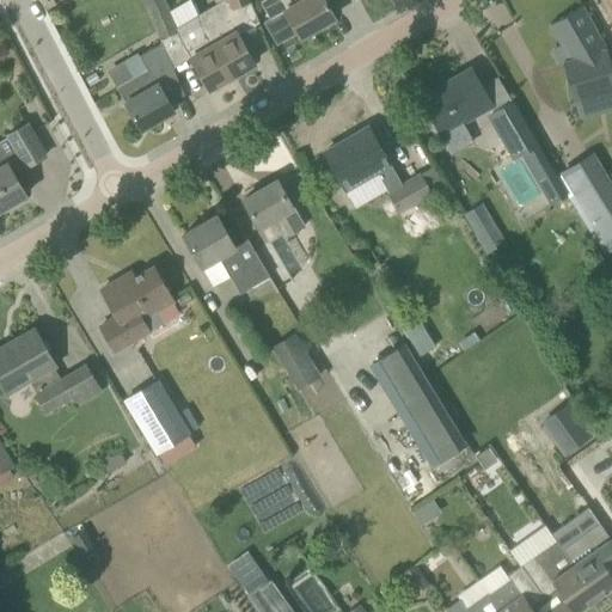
[(209,90),(230,78),(199,16),(177,28),(164,0),(142,0),(160,41),(161,42),(181,34),(191,57),(209,90)]
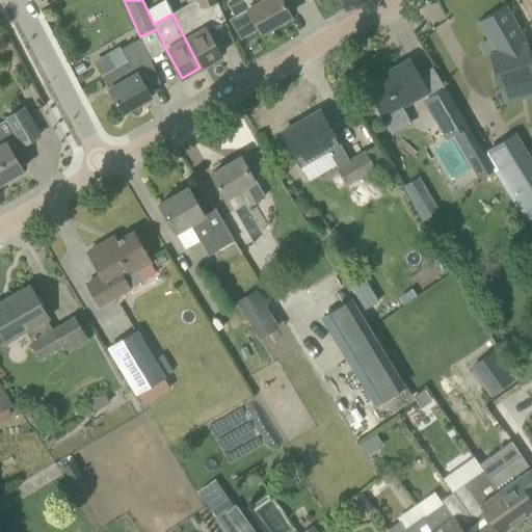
[(195,0),(173,14),(200,68),(221,54),(198,17),(206,12),(203,7),(204,6),(216,0),(195,0)]
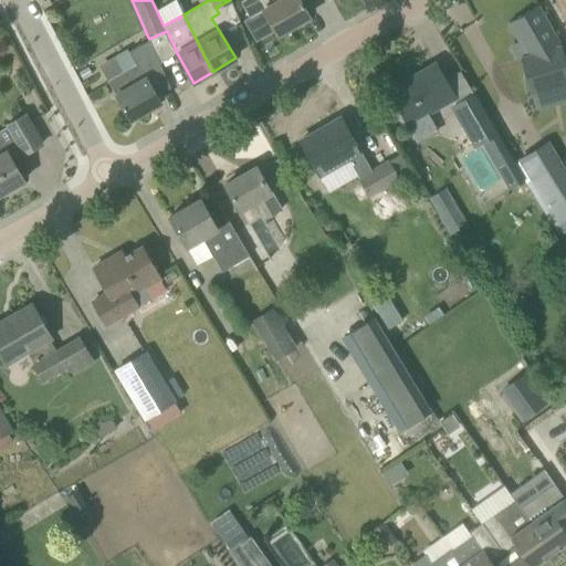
[(242,0),(240,1),(245,11),(250,19),(263,11),(278,34),(294,24),(297,28),(308,21),(308,17),(310,16),(300,0),(242,0)]
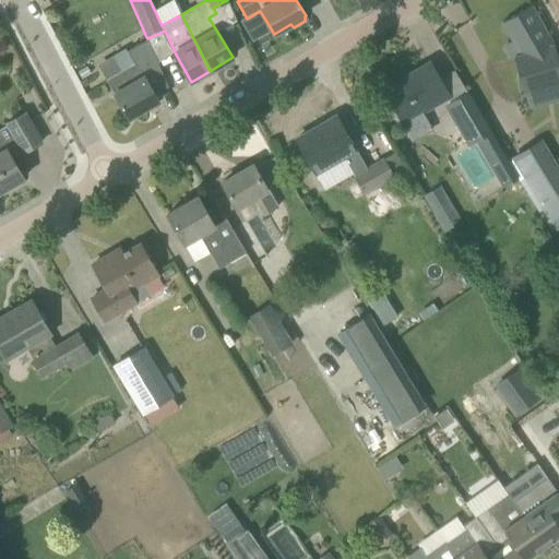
[(520,55),(513,57),(524,92),(558,82),(558,64),(554,46),(532,6),(502,21),(520,55)]
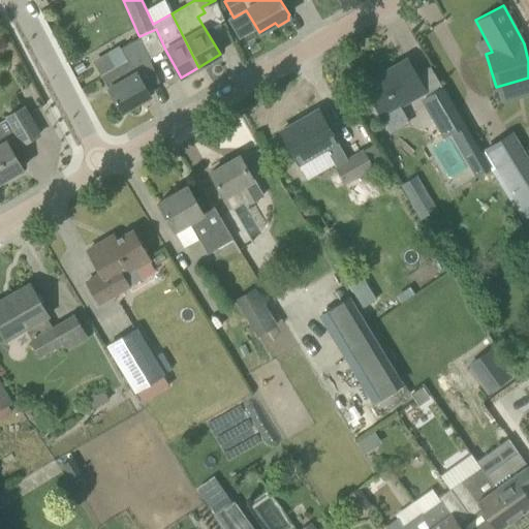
[(150,95),(137,72),(152,64),(141,39),(122,50),(128,60),(101,75),(109,88),(122,112),(150,95)]
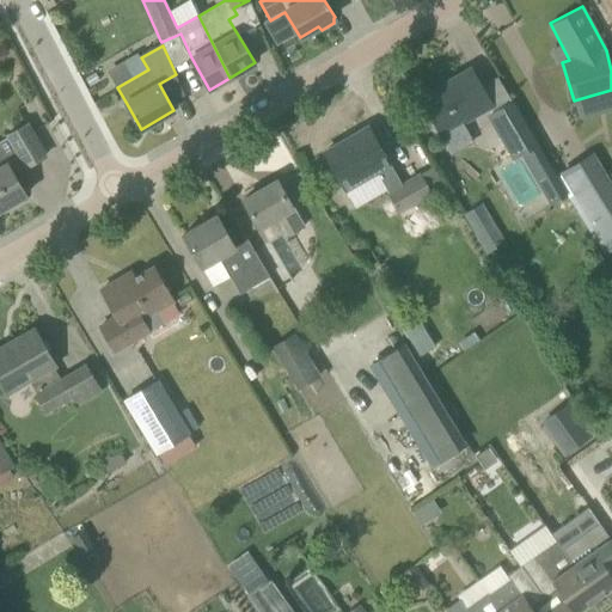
[(441,135),(493,106),(471,68),(421,98),(441,135)]
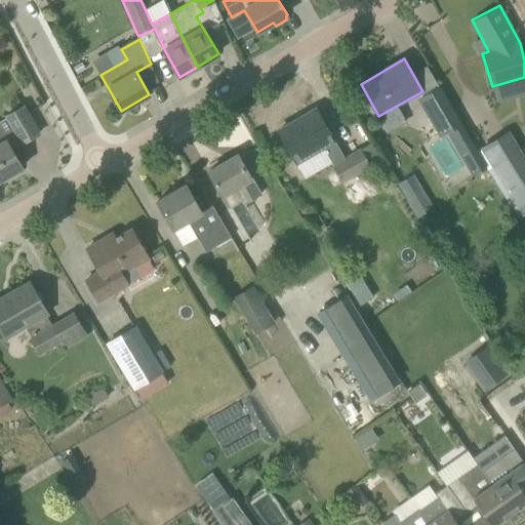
[(470,139),(439,87),(418,98),(440,137),(448,133),(455,147),(470,139)]
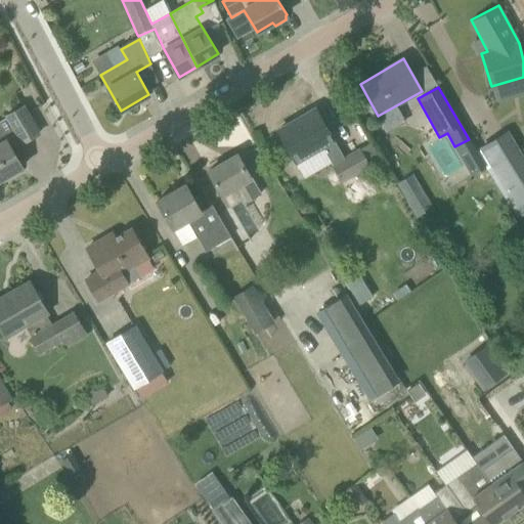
[(39,133),(24,106),(7,115),(8,117),(0,121),(0,179),(23,167),(9,144),(19,138),(23,142),(39,133)]
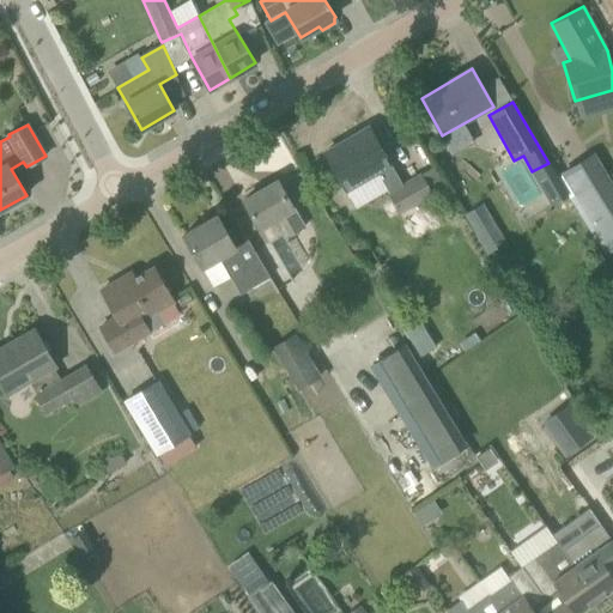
[(357,210),(388,192),(389,194),(388,195),(399,216),(401,214),(405,220),(422,212),(417,204),(432,195),(422,174),(402,184),(370,127),(325,153),(357,210)]
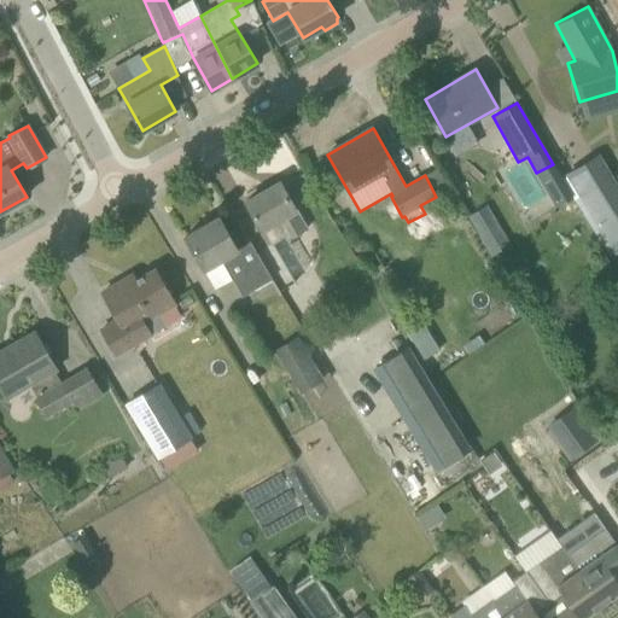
[(617,248),(617,192),(600,164),(593,151),(564,169),(602,233),(596,237),(606,254),(612,250),(613,252),(617,248)]
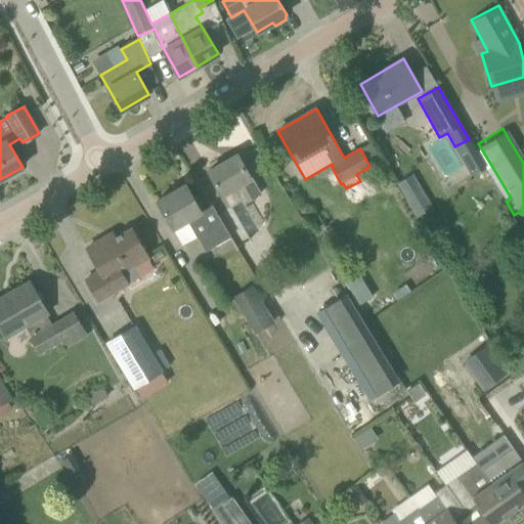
[(222,195),(223,194),(231,208),(244,201),(246,204),(261,195),(237,155),(209,171),(222,195)]
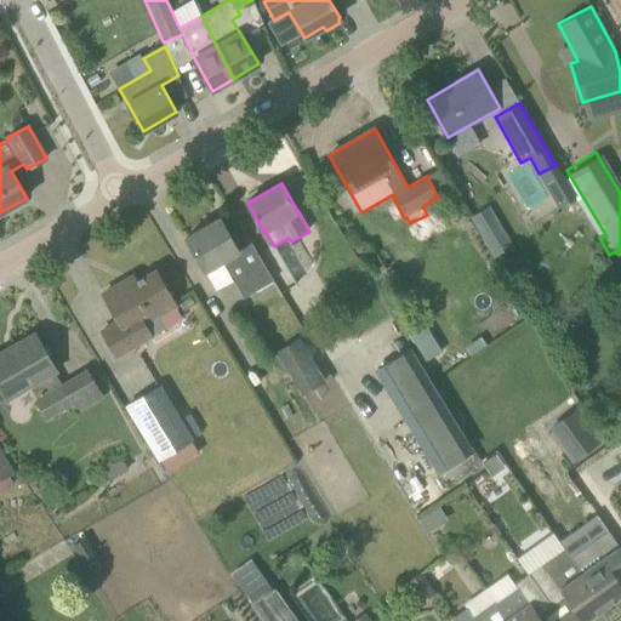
[(238,250),(232,239),(220,218),(186,238),(217,291),(232,281),(243,298),(272,280),(249,243),(238,250)]
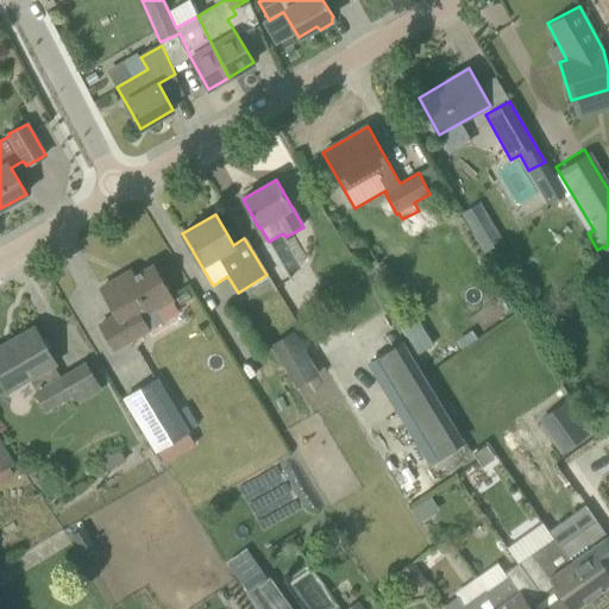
[(473,232),(484,251),(503,240),(493,221),(473,232)]
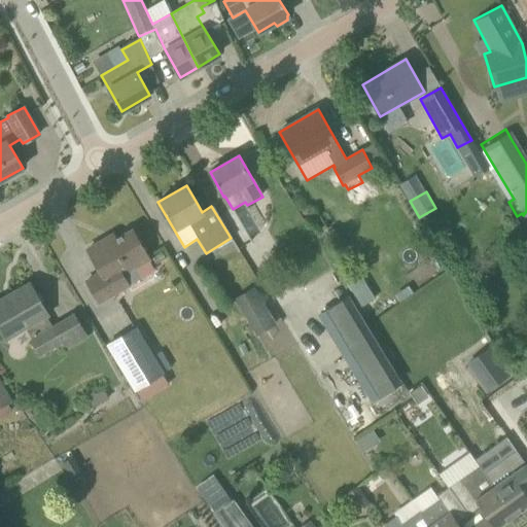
[(148,259),(132,230),(105,245),(103,241),(88,249),(100,273),(85,280),(99,303),(128,286),(121,274),(148,259)]
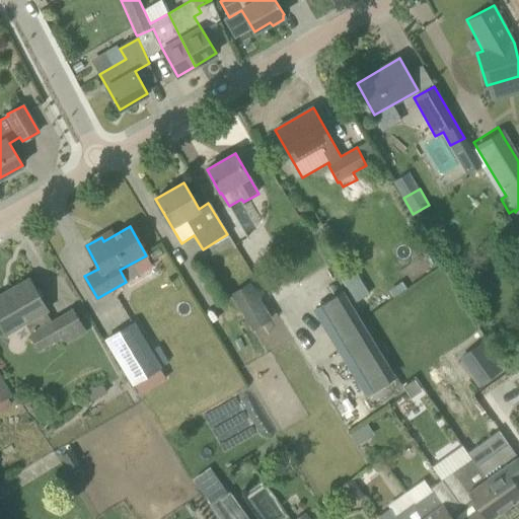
[(355,302),(376,301),(375,271),(355,272),(355,302)]
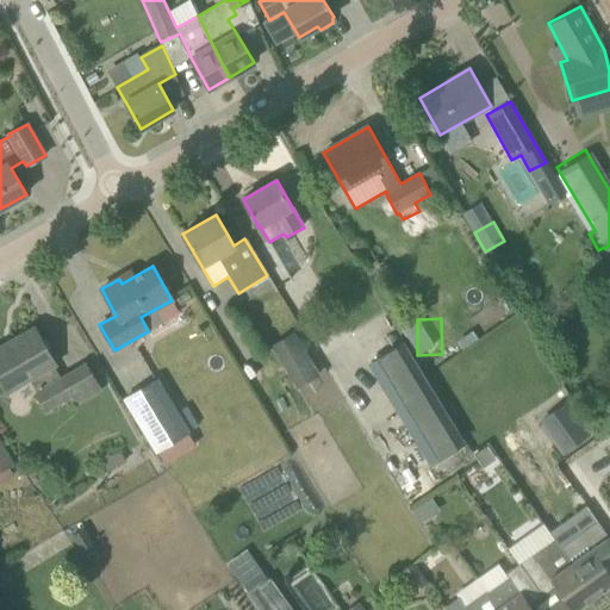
[(0,381),(6,392),(32,377),(42,392),(38,394),(47,409),(69,396),(75,408),(101,392),(85,363),(61,377),(54,365),(56,363),(35,328),(11,341),(13,344),(0,350),(0,381)]
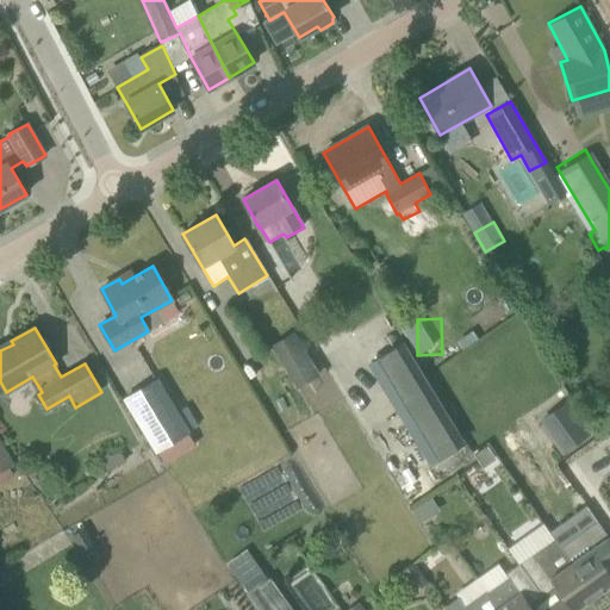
[(272,347),(298,391),(321,377),(294,334),(272,347)]
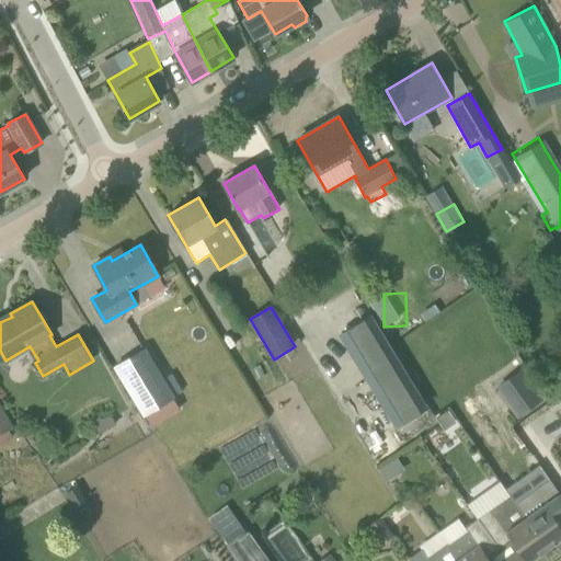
[(396,424),(428,404),(373,310),(339,331),(396,424)]
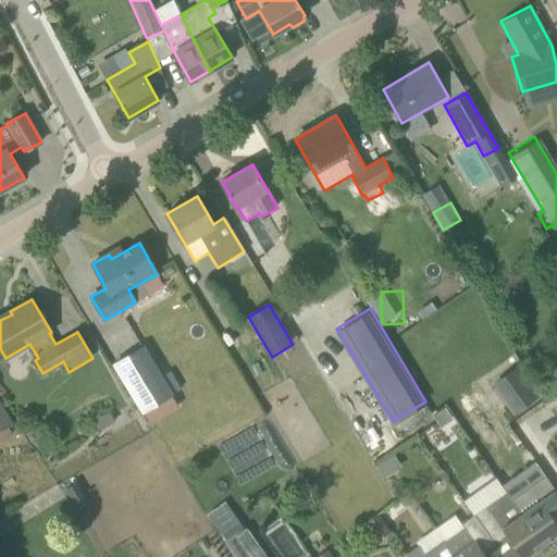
[(141,344),(109,363),(139,413),(171,394),(141,344)]
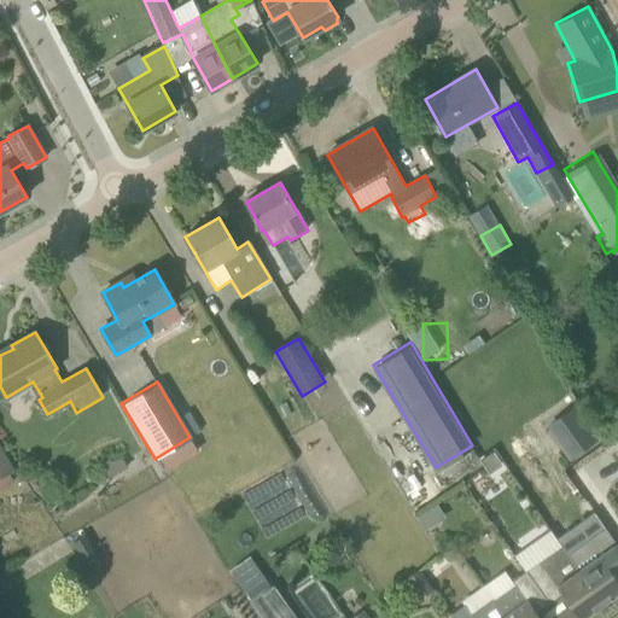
[(178,414),(190,436),(199,431),(187,409),(178,414)]
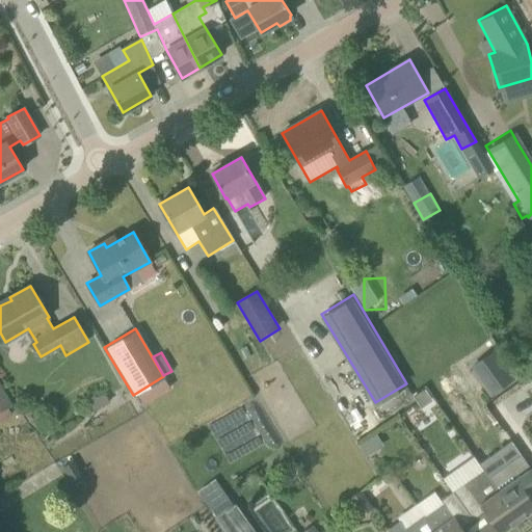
[(506,365),(483,380),(496,399),(519,382),(506,365)]
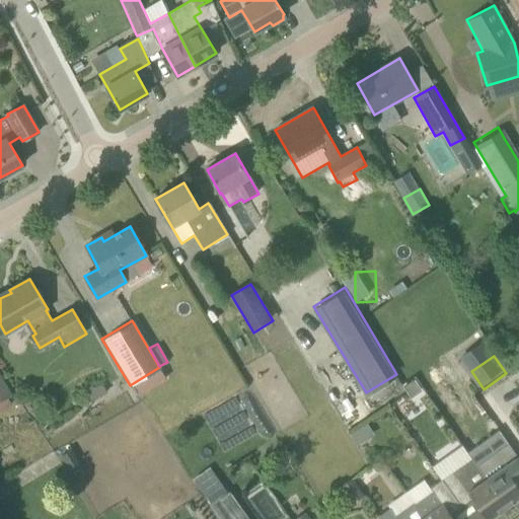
[(0,401),(12,395),(0,373),(0,401)]
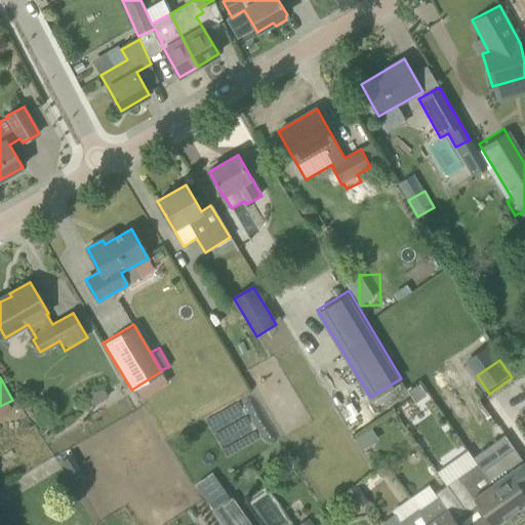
[(415,403),(427,396),(419,385),(408,392),(415,403)]
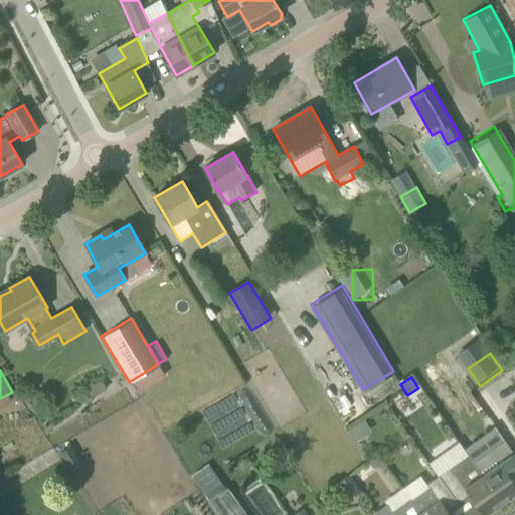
[(362,420),(350,427),(356,438),(367,431),(362,420)]
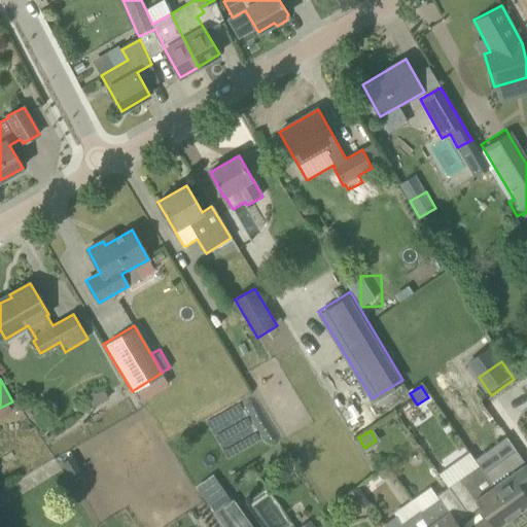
[(484,472),(515,516),(526,505),(526,494),(520,484),(526,479),(526,465),(516,450),(484,472)]
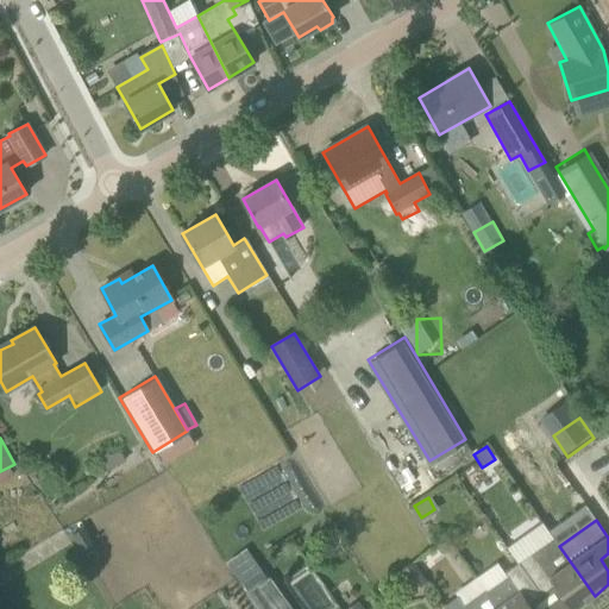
[(571,608),(575,608),(595,596),(559,546),(554,538),(519,563),(541,595),(554,585),(571,608)]
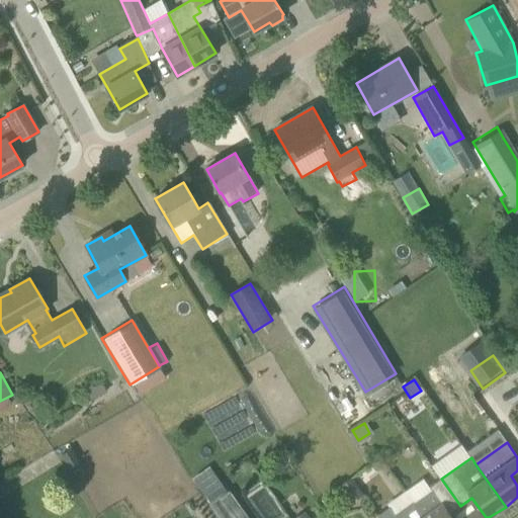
[(351,478),(341,485),(353,502),(362,495),(351,478)]
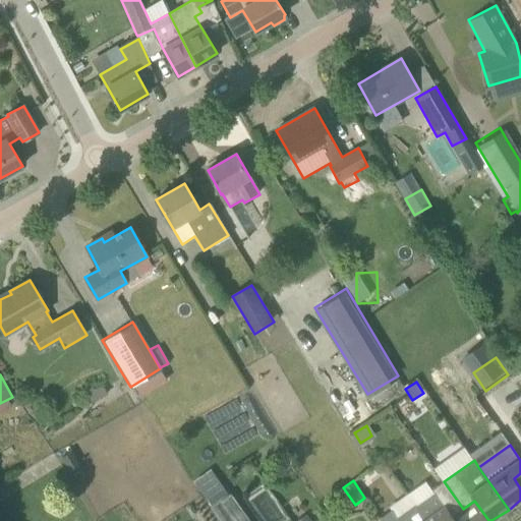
[(455,520),(452,517),(463,509),(444,481),(432,488),(436,493),(416,506),(426,520),(455,520)]
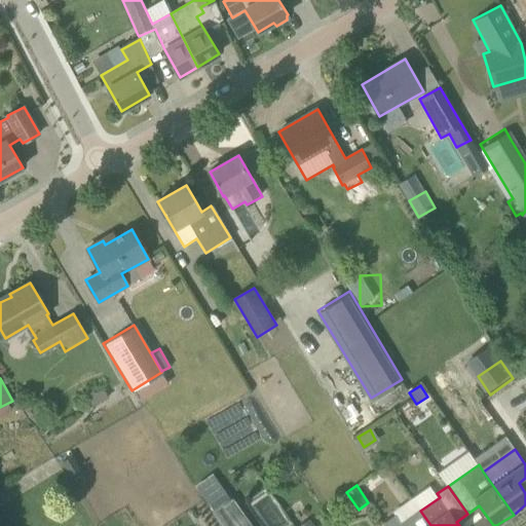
[(213,512),(223,525),(252,525),(253,525),(232,497),(213,512)]
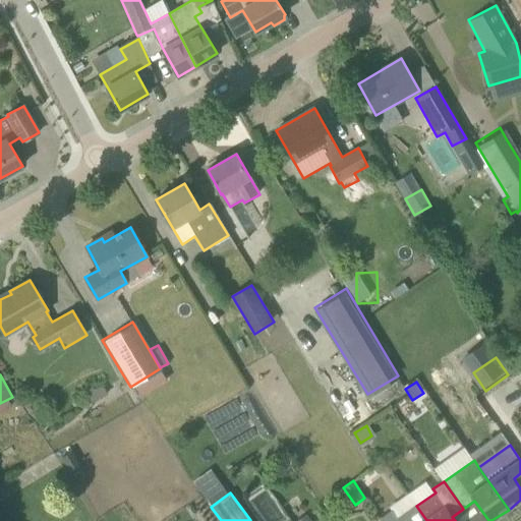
[(380,518),(382,520),(426,520),(416,506),(415,504),(397,517),(391,510),(380,518)]
